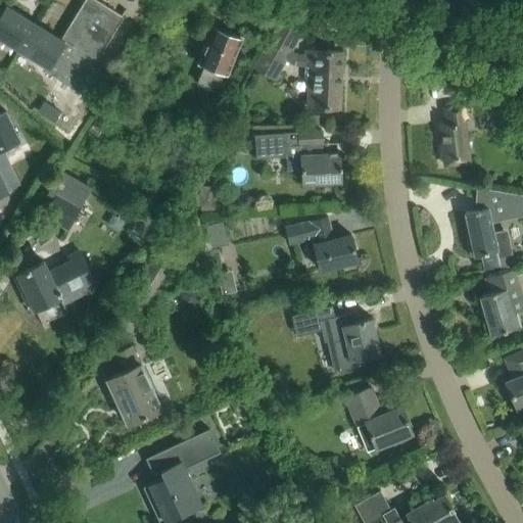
[(47,72),(56,78),(49,90),(65,100),(73,88),(78,91),(123,18),(94,0),(88,0),(62,41),(66,43),(49,69),(49,68),(47,72)]
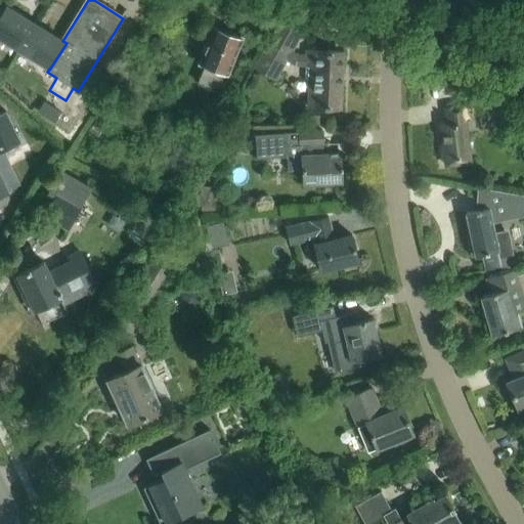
[(0,38),(19,51),(37,25),(7,6),(0,16),(0,38)]
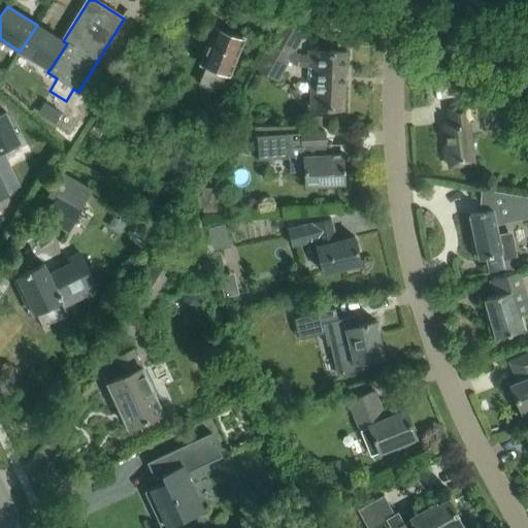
[(310,90),(312,90),(311,107),(342,109),(344,53),(320,53),(307,52),(307,55),(300,55),(295,52),(305,34),(282,21),(256,67),(278,79),(288,62),(297,66),(311,67),(310,90)]
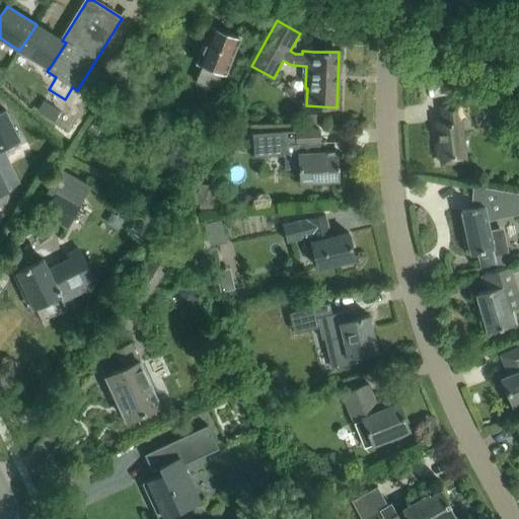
[(19,51),(49,68),(49,69),(66,43),(62,41),(36,24),(19,51)]
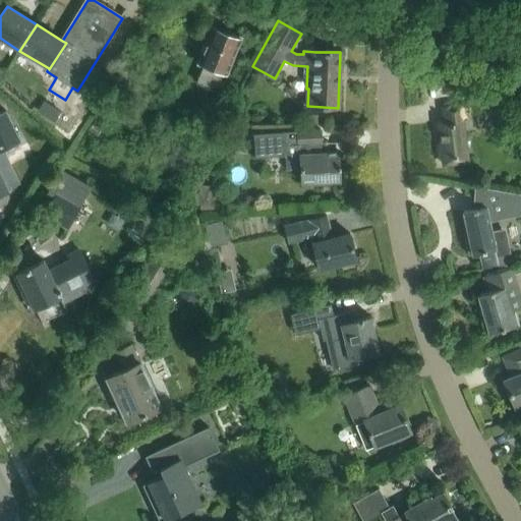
[(225,76),(240,39),(213,27),(197,65),(203,67),(196,82),(216,91),(222,74),(225,76)]
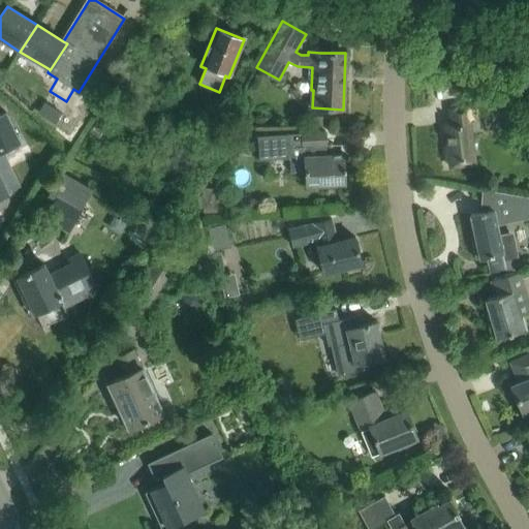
[(469,119),(477,118),(475,104),(448,109),(450,121),(444,122),(447,147),(443,147),(445,161),(449,161),(449,167),(474,164),(469,119)]
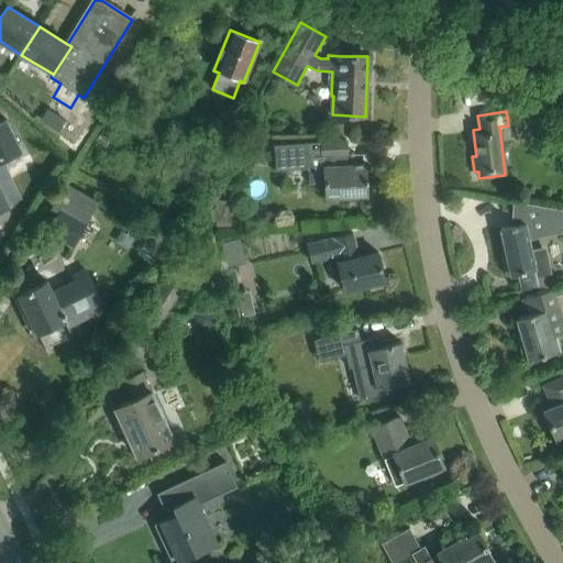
[(0,210),(9,207),(0,187),(0,163),(0,164),(22,154),(7,121),(0,123),(0,210)]
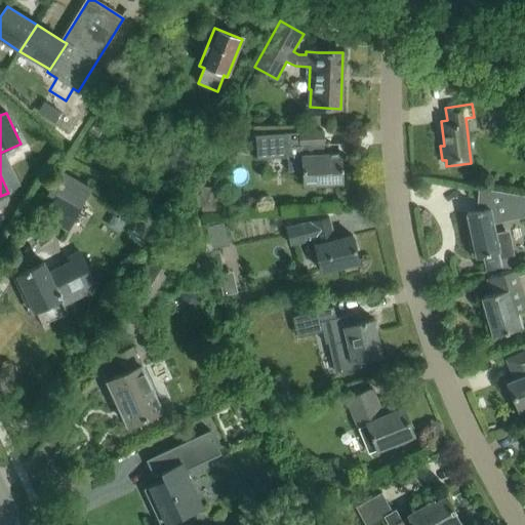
[(320,117),(310,118),(310,126),(321,126),(320,117)]
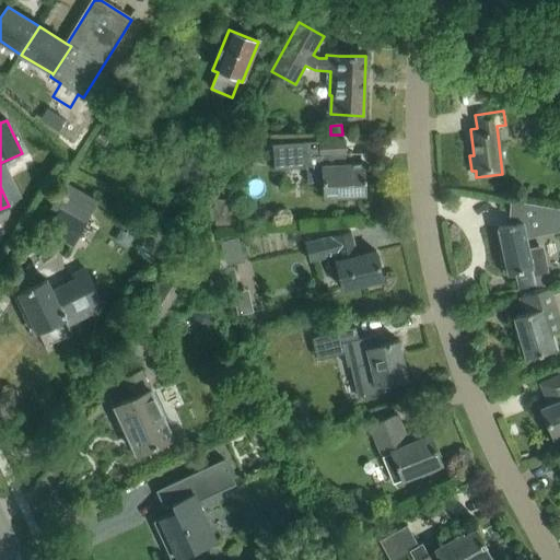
[(308,182),(323,181),(324,197),(365,195),(364,190),(366,190),(365,177),(364,177),(363,163),(345,164),(345,154),(346,154),(345,140),(319,141),(272,144),(275,170),(307,167),(308,182)]
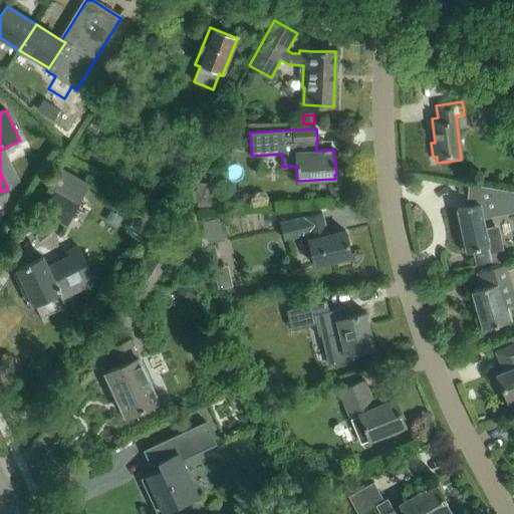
[(42,213),(65,227),(90,184),(59,166),(44,193),(51,197),(42,213)]
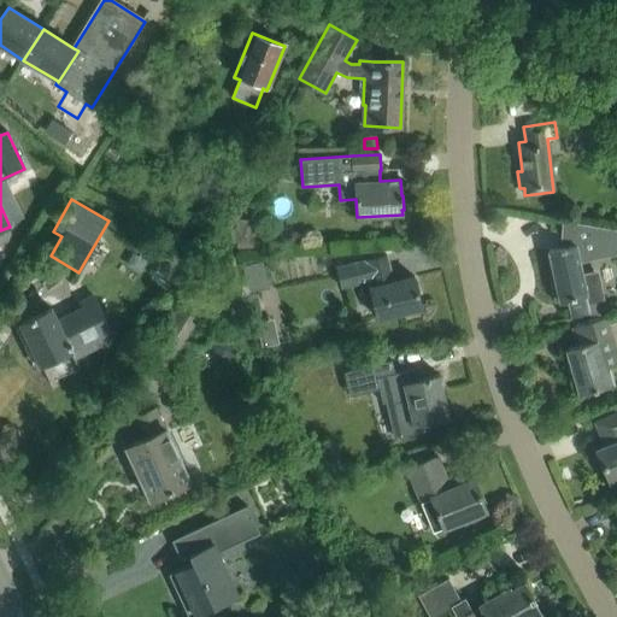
[(251,219),(235,221),(238,248),(252,247),(251,219)]
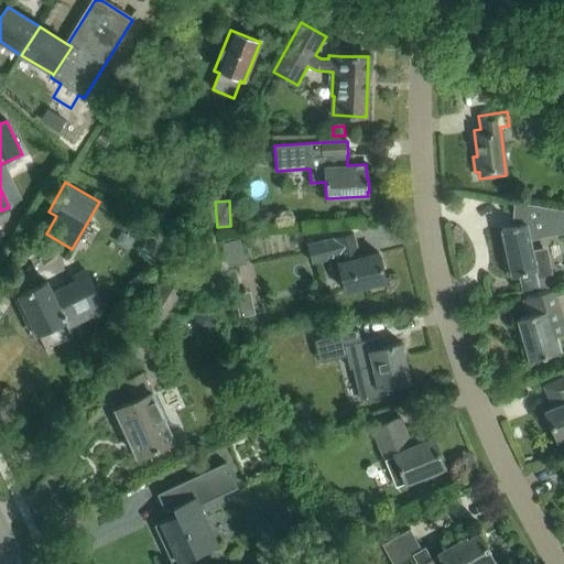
[(519,225),(502,229),(508,258),(505,259),(507,277),(535,270),(540,288),(559,283),(556,274),(553,274),(546,248),(531,251),(529,237),(563,229),(563,210),(517,203),(519,225)]
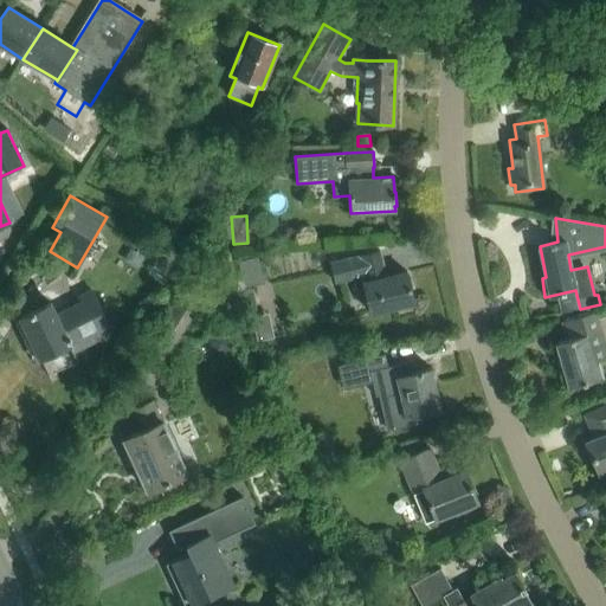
[(335,283),(361,277),(371,313),(414,302),(406,272),(385,278),(379,252),(330,264),(335,283)]
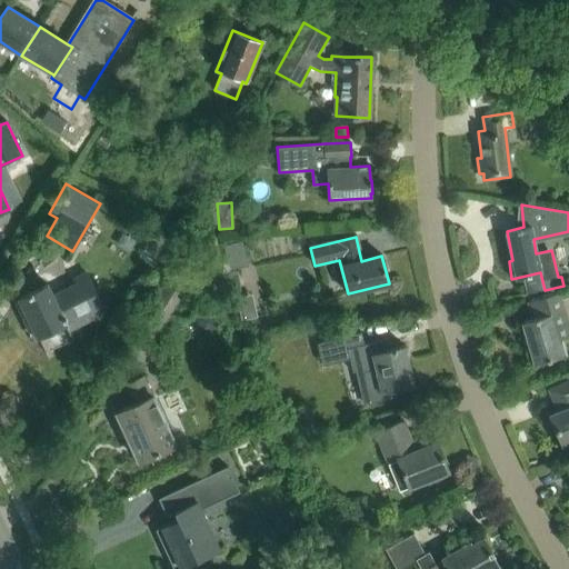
[(241,241),(223,246),(230,270),(248,266),(241,241)]
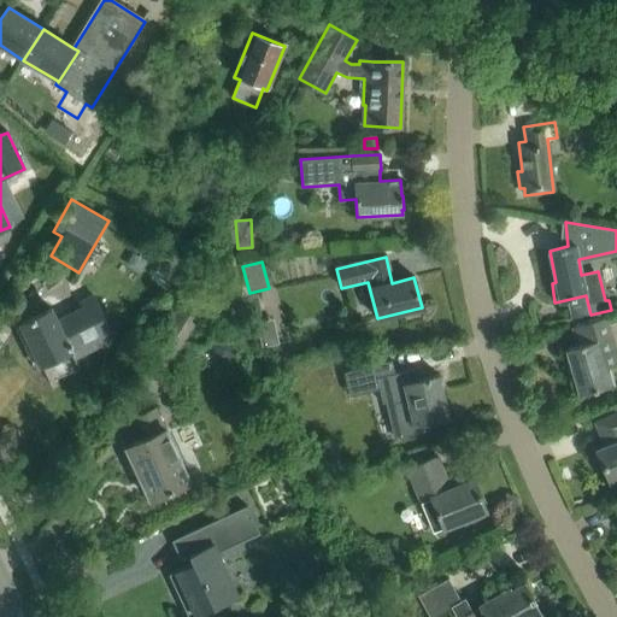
[(80,305),(76,306),(80,313),(76,316),(58,324),(52,309),(19,324),(21,325),(16,328),(23,345),(28,341),(40,366),(40,368),(70,352),(75,360),(76,360),(116,341),(93,293),(77,300),(80,305)]
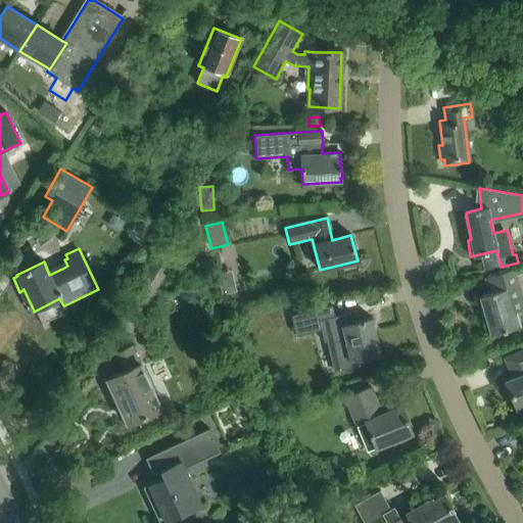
[(133,294),(148,302),(167,271),(151,262),(133,294)]
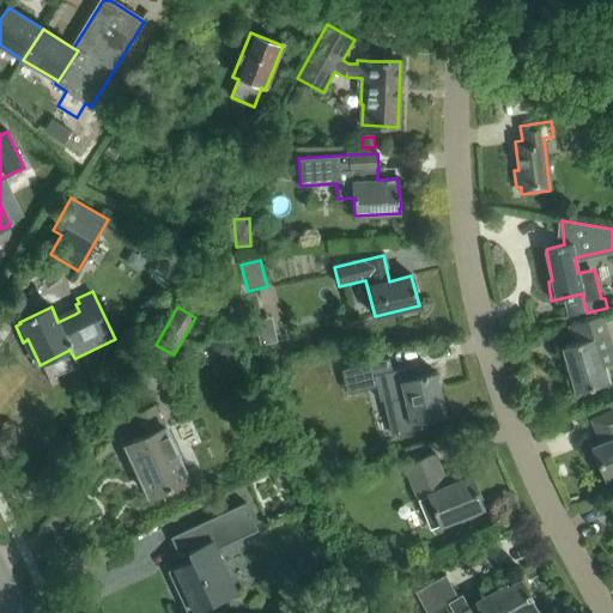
[(612,380),(612,343),(611,334),(612,333),(612,317),(604,321),(602,317),(572,327),(577,343),(563,346),(570,372),(565,375),(571,393),(612,380)]
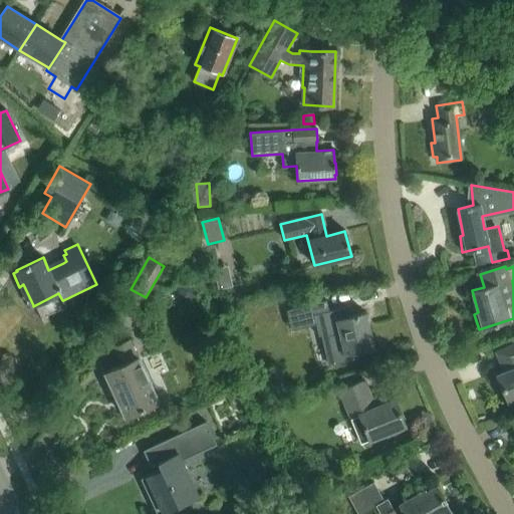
[(326,299),(300,305),(302,317),(329,311),(326,299)]
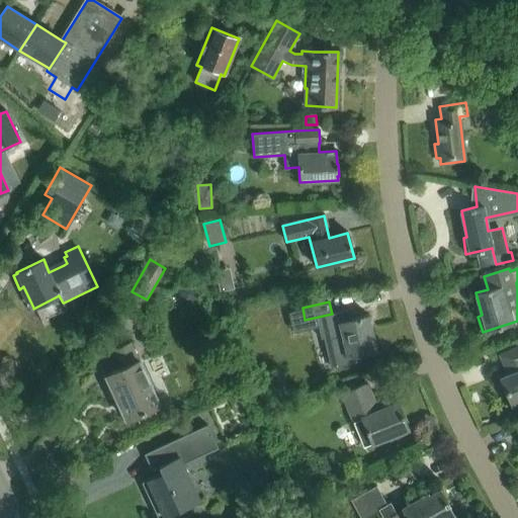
[(332,322),(319,326),(322,338),(325,337),(331,366),(350,362),(349,357),(354,355),(377,350),(369,314),(346,320),(346,319),(332,322)]
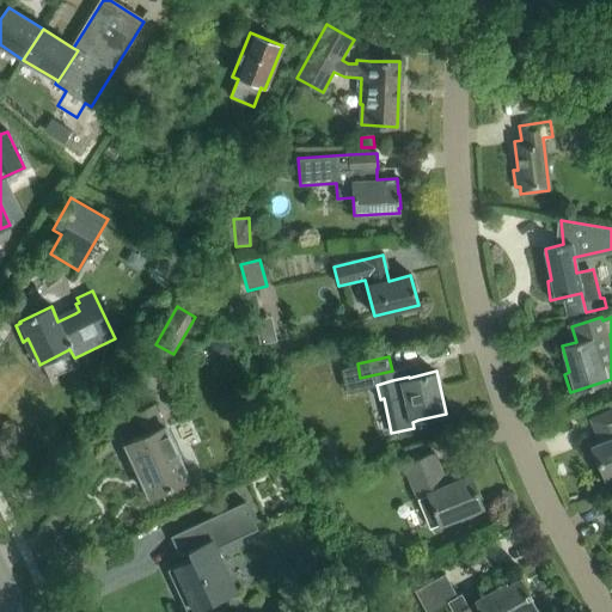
[(148,496),(188,478),(164,426),(163,427),(153,407),(134,415),(144,435),(124,444),(148,496)]
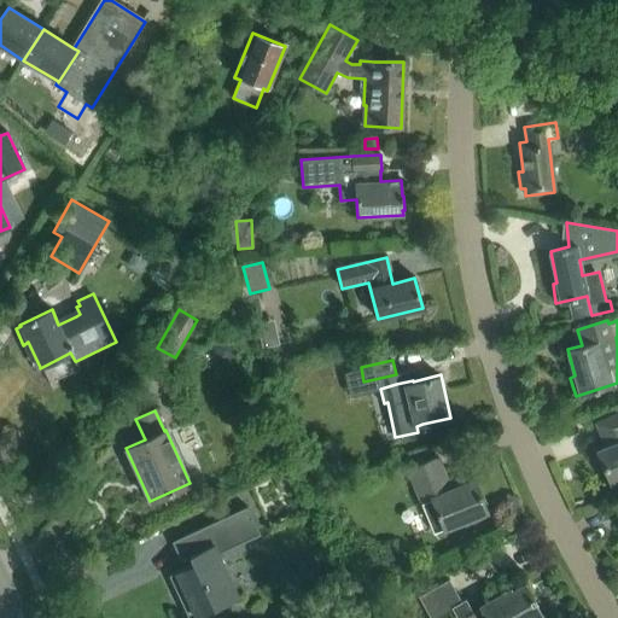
[(617,414),(595,424),(606,448),(596,452),(610,483),(617,478),(617,414)]
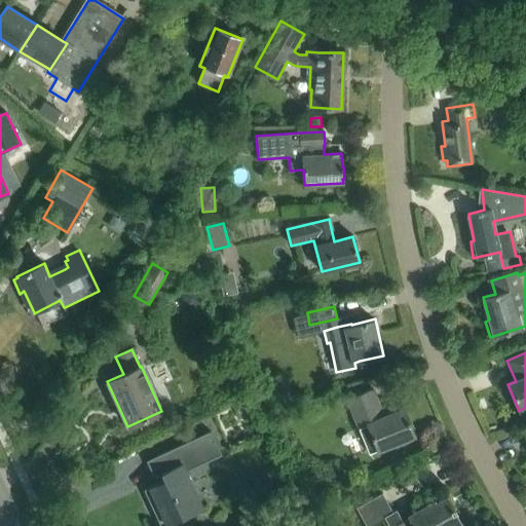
[(347,400),(359,427),(369,454),(378,450),(414,436),(404,409),(384,416),(373,389),(347,400)]
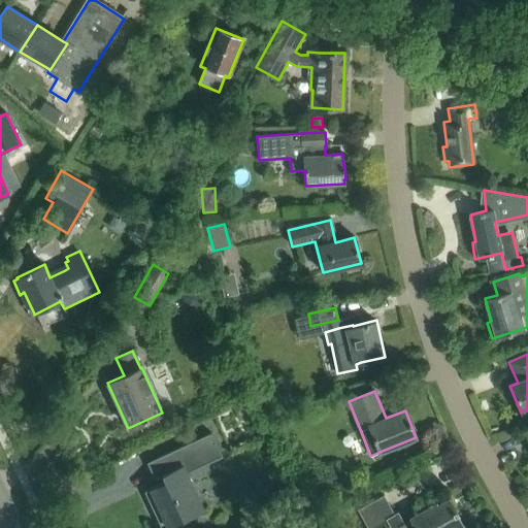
[(210,433),(146,463),(155,479),(163,474),(166,481),(149,489),(160,513),(165,509),(172,525),(205,509),(187,472),(222,456),(210,433)]
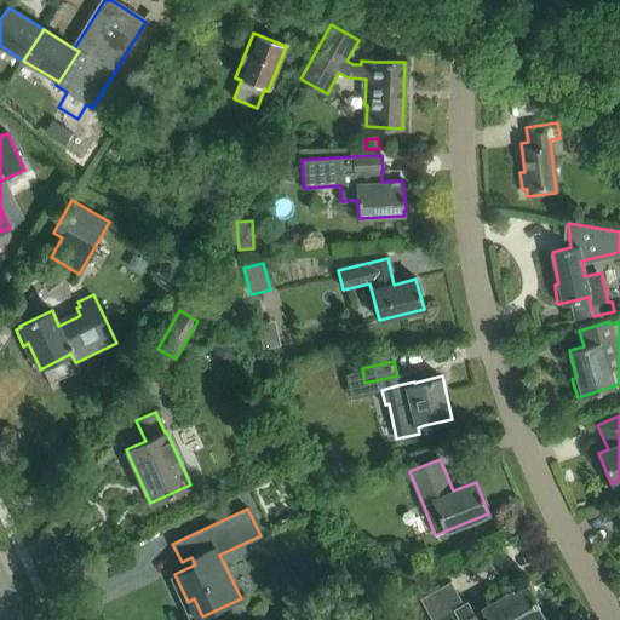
[(459,619),(468,619),(469,619),(533,619),(543,615),(527,587),(512,595),(511,592),(481,609),(482,612),(475,616),(468,601),(463,603),(451,581),(420,598),(432,619),(435,619),(453,609),(459,619)]
